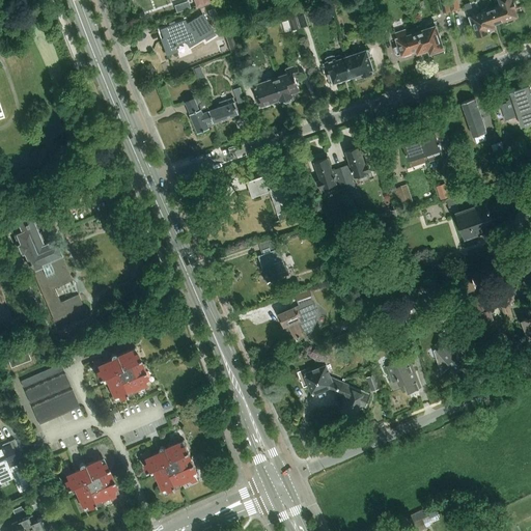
[(212,5),(210,0),(193,0),(197,10),(212,5)]
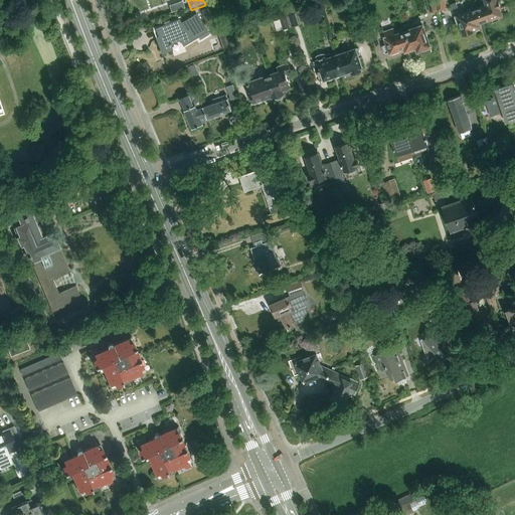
[(437,11),(434,0),(425,0),(430,13),(437,11)]
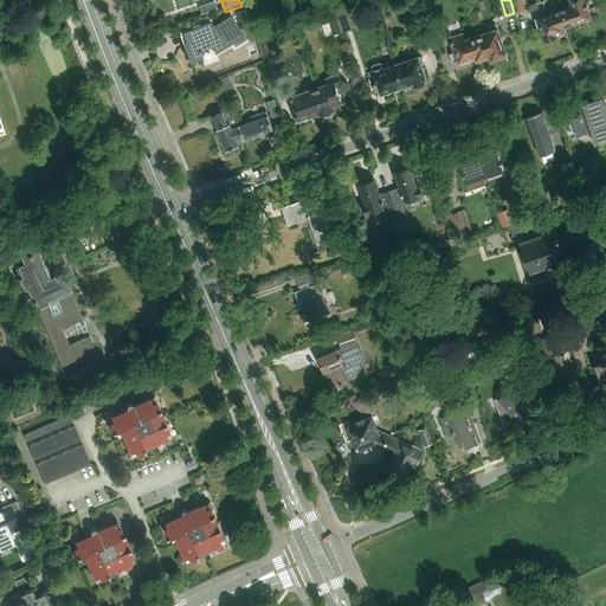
[(523,11),(521,0),(513,0),(516,13),(523,11)]
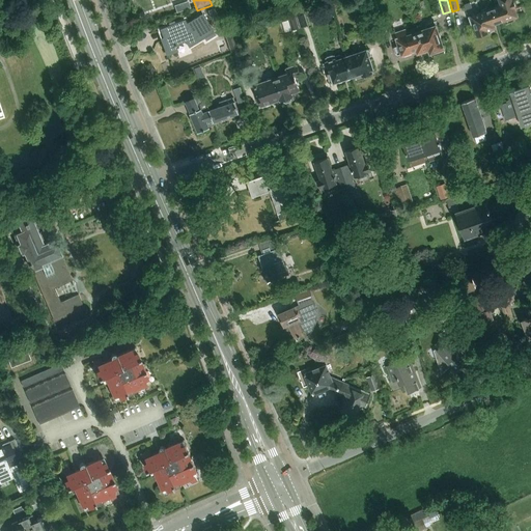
[(492,7),(493,8),(497,22),(509,19),(511,20),(515,19),(515,16),(516,16),(514,7),(516,7),(513,0),(499,0),(501,4),(492,7)]
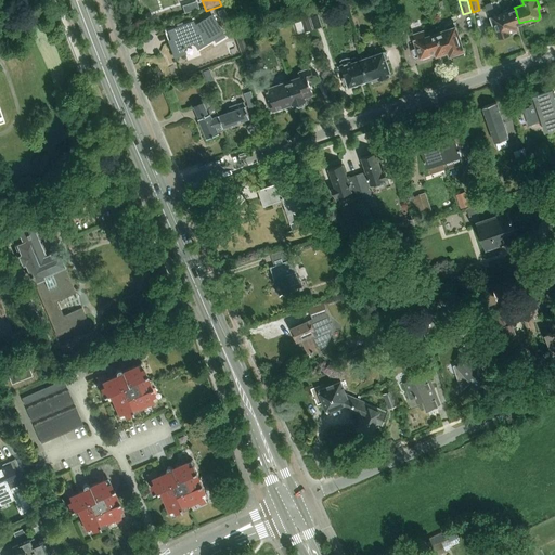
[(198,8),(196,1),(182,5),(184,12),(198,8)]
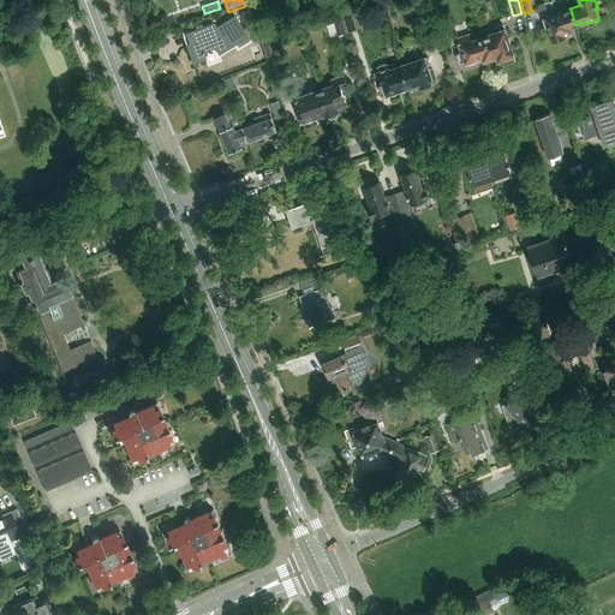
[(356,30),(348,6),(340,10),(347,33),(356,30)]
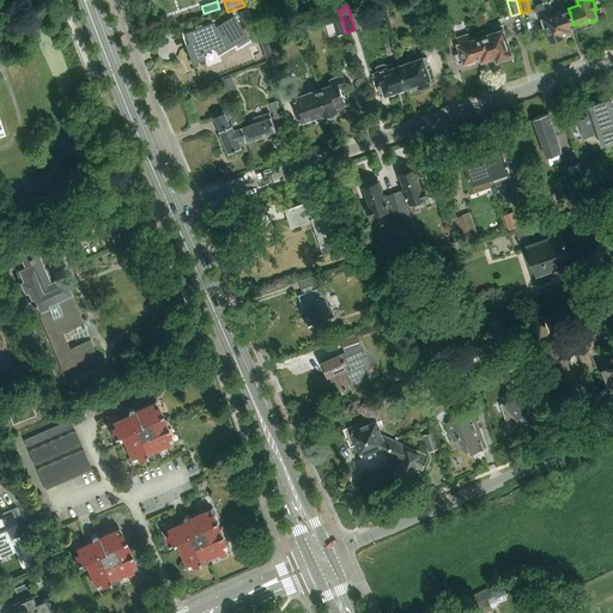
[(250,19),(247,10),(240,12),(243,22),(250,19)]
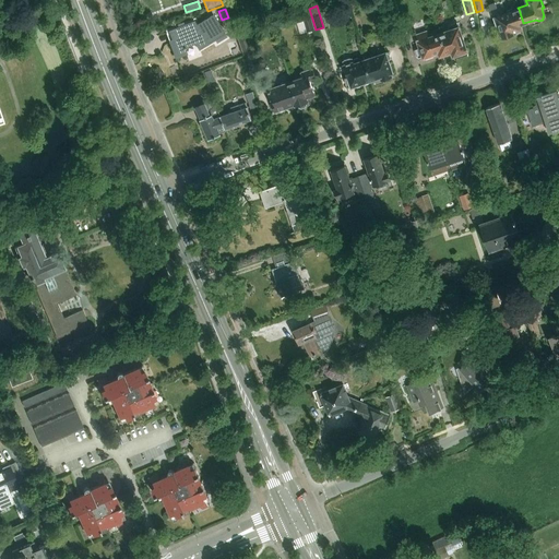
[(519,25),(523,23),(519,9),(513,10),(513,9),(506,11),(507,12),(492,16),(496,26),(499,25),(503,38),(513,35),(512,32),(520,28),(519,25)]
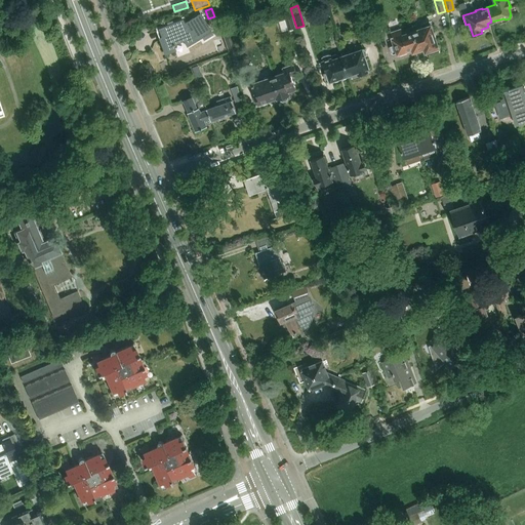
[(187,46),(196,41),(211,32),(201,14),(186,25),(183,21),(156,30),(165,53),(175,49),(174,46),(174,44),(184,40),(187,46)]
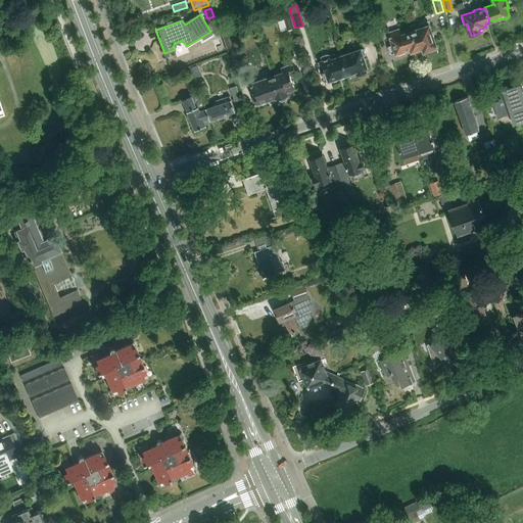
[(294,28),(290,15),(283,17),(287,30),(294,28)]
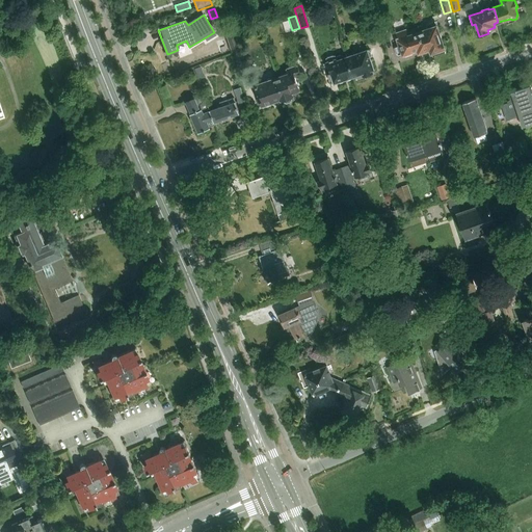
[(389,33),(384,16),(377,18),(381,35),(389,33)]
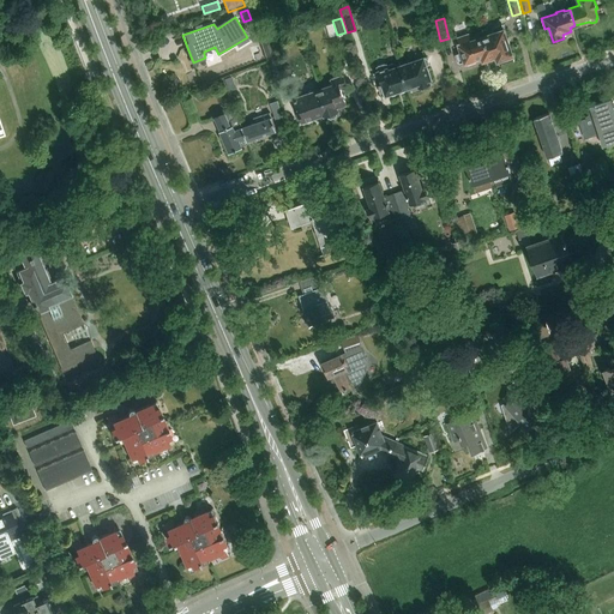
[(439,41),(435,28),(426,29),(429,43),(439,41)]
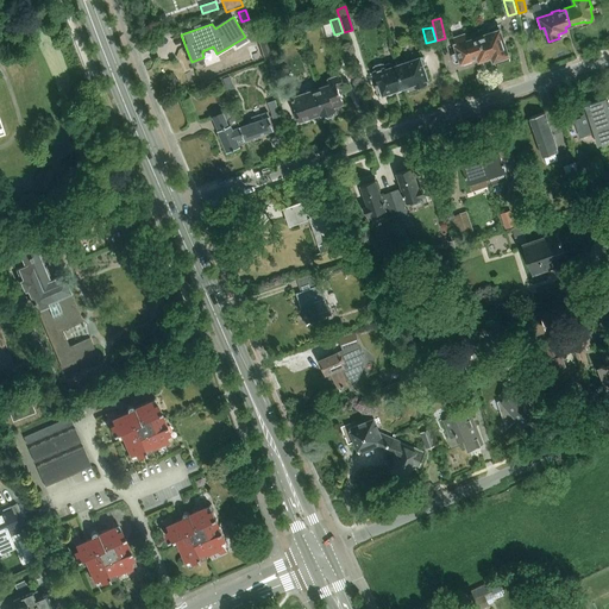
[(500,29),(479,36),(487,58),(488,57),(489,58),(490,60),(491,60),(493,60),(494,60),(494,61),(509,56),(504,43),(506,43),(503,37),(502,37),(500,29)]
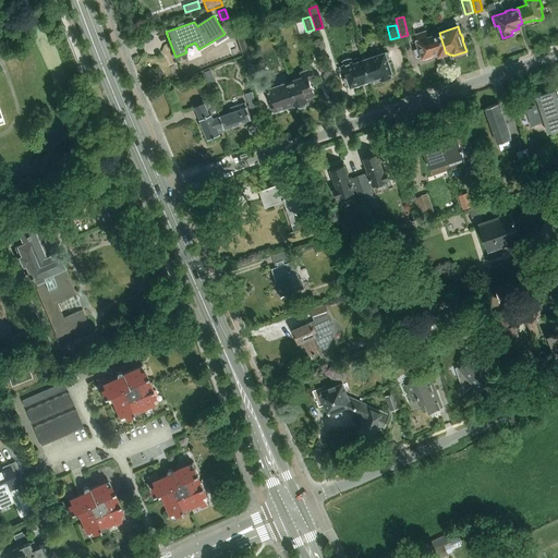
[(446,53),(439,33),(427,37),(426,33),(415,36),(420,47),(414,49),(417,58),(422,56),(422,57),(424,57),(424,58),(432,55),(432,53),(438,51),(439,56),(446,53)]
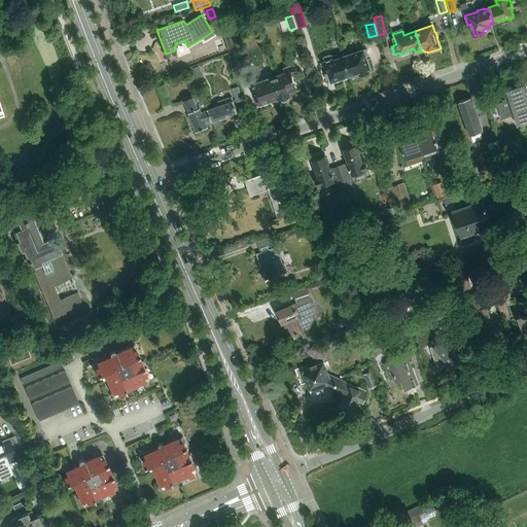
[(236,44),(233,34),(224,36),(229,46),(236,44)]
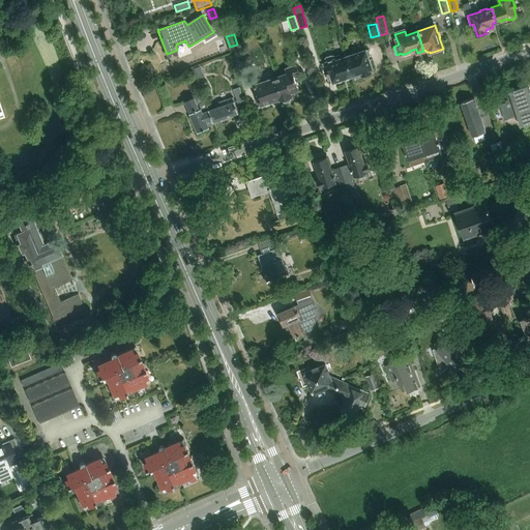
[(367,49),(346,56),(352,76),(361,72),(362,77),(372,72),(371,69),(373,68),(369,58),(367,59),(367,56),(370,55),(371,51),(367,49)]
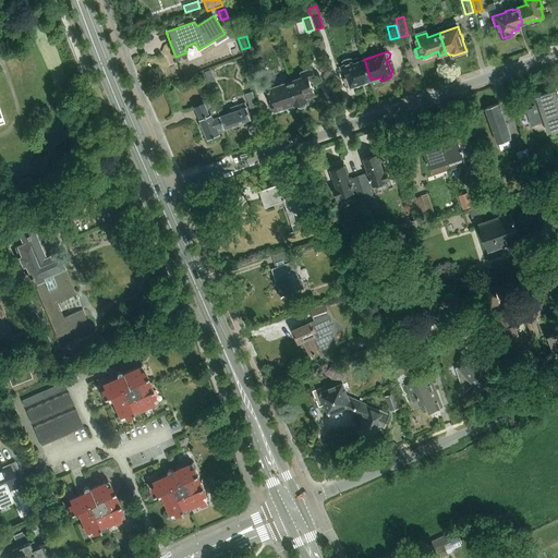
[(371,80),(364,59),(361,61),(359,57),(352,59),(353,61),(343,64),(347,75),(344,76),(344,80),(346,84),(348,86),(351,85),(351,86),(371,80)]
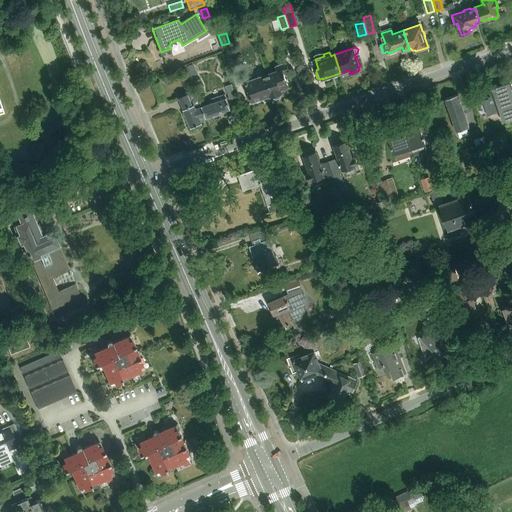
[(277,71),(267,75),(270,84),(269,85),(273,96),(274,98),(277,99),(281,98),(281,95),(281,93),(283,93),(282,90),(289,87),(285,74),(290,72),(287,63),(275,66),(277,71)]
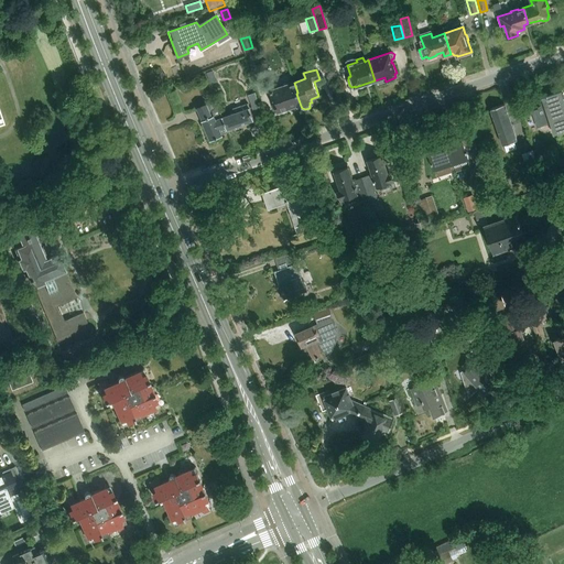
[(214,71),(207,73),(210,83),(217,80),(214,71)]
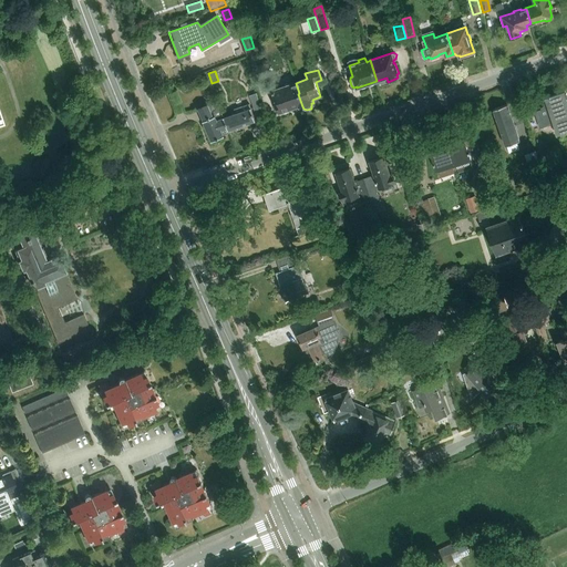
[(299,93),(296,83),(295,81),(284,85),(285,86),(274,91),(278,102),(276,102),(276,104),(275,105),(276,111),(279,112),(279,113),(300,105),(300,106),(302,106),(298,94),(299,93)]
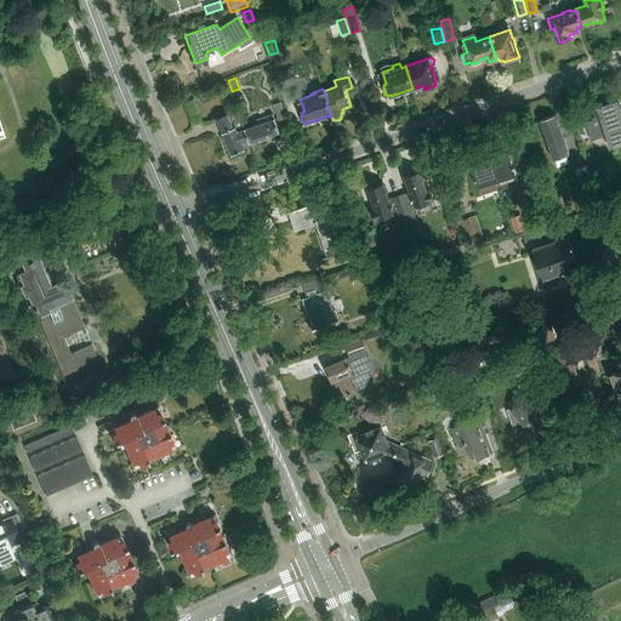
[(592,109),(594,114),(591,117),(591,119),(584,120),(585,123),(590,140),(607,134),(610,147),(620,143),(620,113),(617,101),(592,109)]
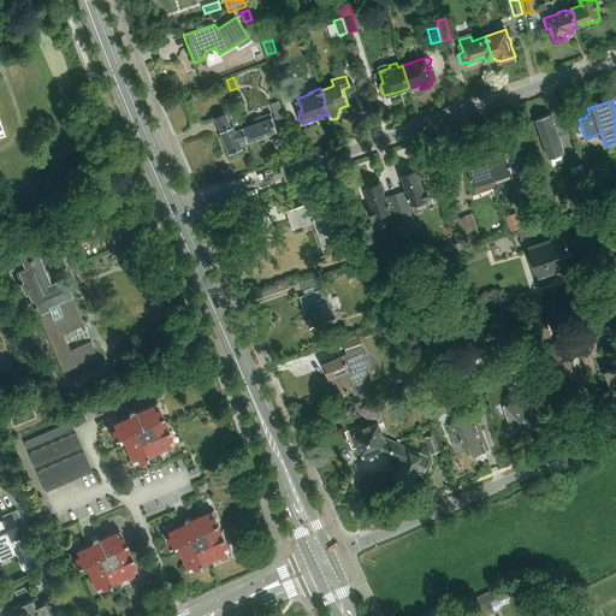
[(280,106),(273,108),(277,119),(284,117),(280,106)]
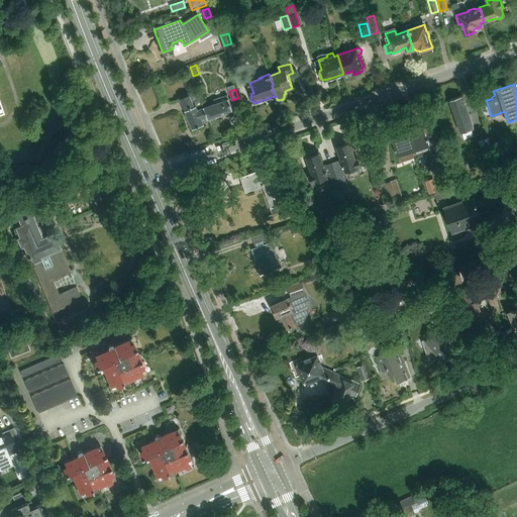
[(186,97),(181,99),(186,111),(193,128),(204,124),(204,122),(208,121),(209,119),(204,107),(203,107),(198,93),(186,97)]
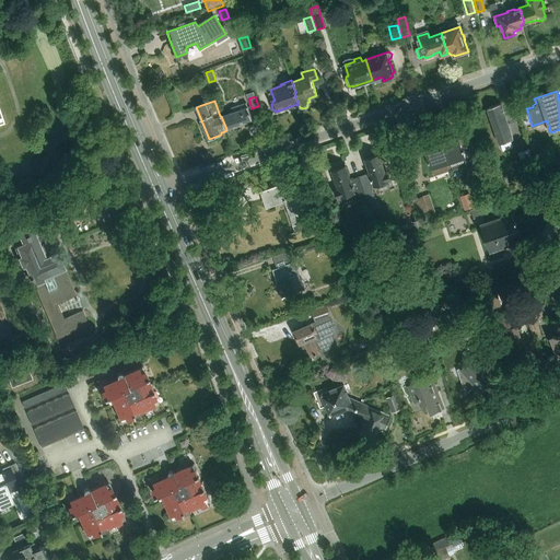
[(233,112),(221,116),(226,129),(225,131),(233,128),(232,126),(252,118),(246,102),(232,107),(233,112)]
